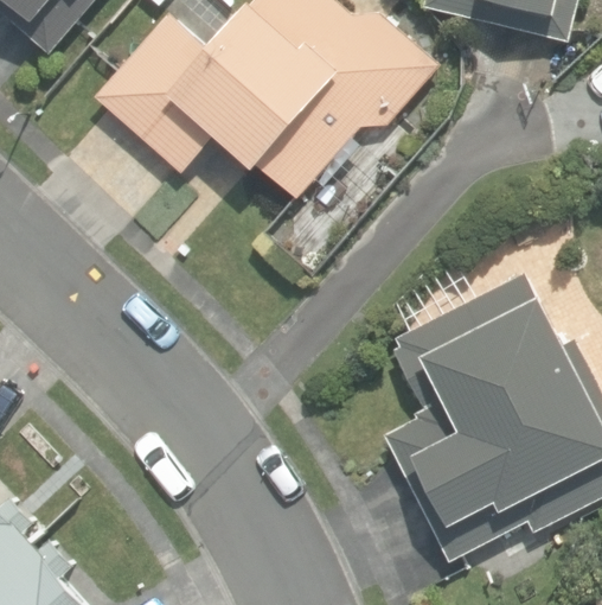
[(0,14),(47,56),(95,0),(0,0),(0,14)]
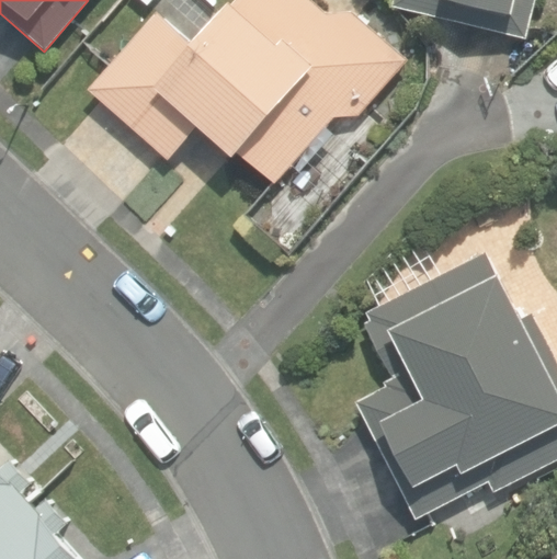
[(204,121),(274,182),(331,116),(357,116),(408,59),(355,13),(326,15),(307,0),(235,0),(193,48),(157,15),(89,93),(169,162),(204,121)]
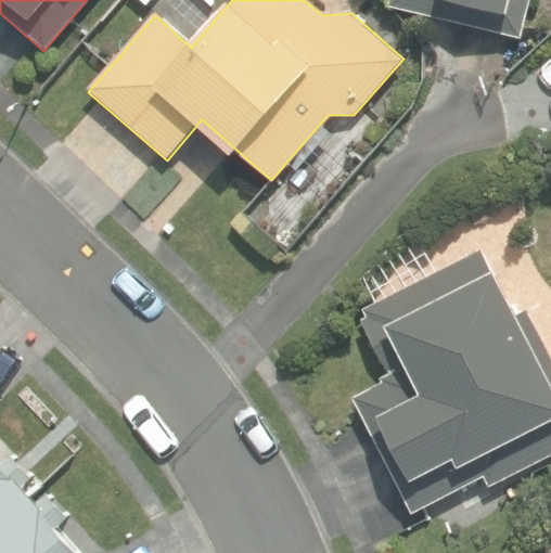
[(391,0),(391,5),(519,36),(526,0),(391,0)]
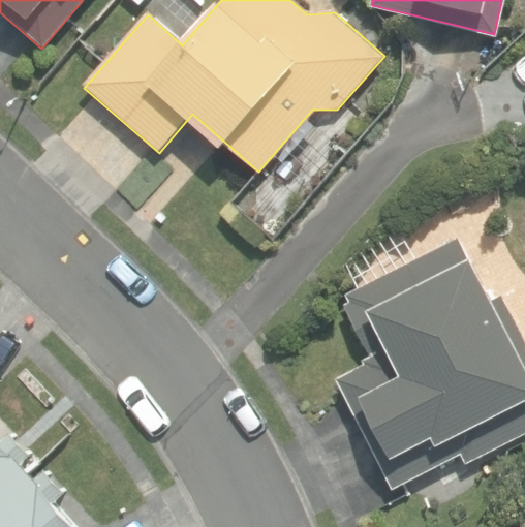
[(335,380),(391,490),(460,455),(465,465),(524,434),(524,339),(502,293),(491,300),(459,238),(347,295),(350,302),(344,305),(371,357),(362,362),(364,366),(335,380)]
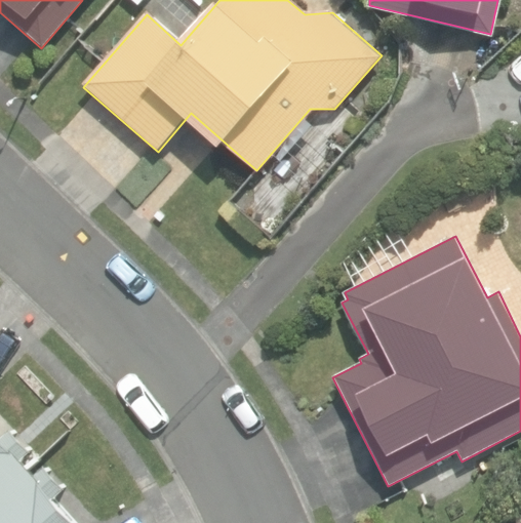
[(83,522),(0,431),(0,522),(83,522)]
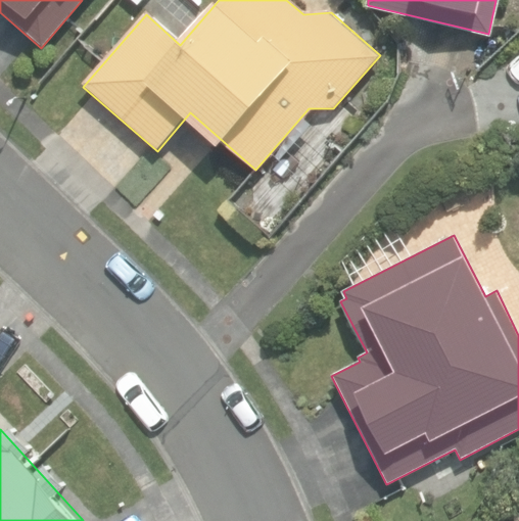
All buildings are outlined.
